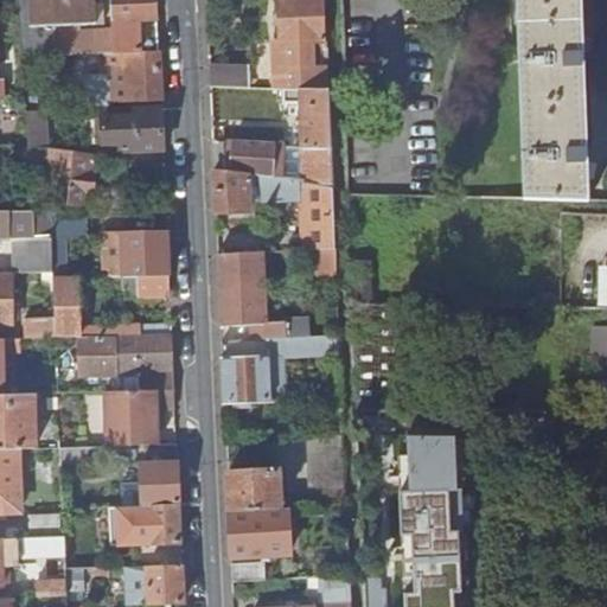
[(16,0),(19,37),(20,57),(101,53),(114,52),(113,29),(80,30),(80,24),(102,23),(101,5),(93,5),(93,0),(16,0)]
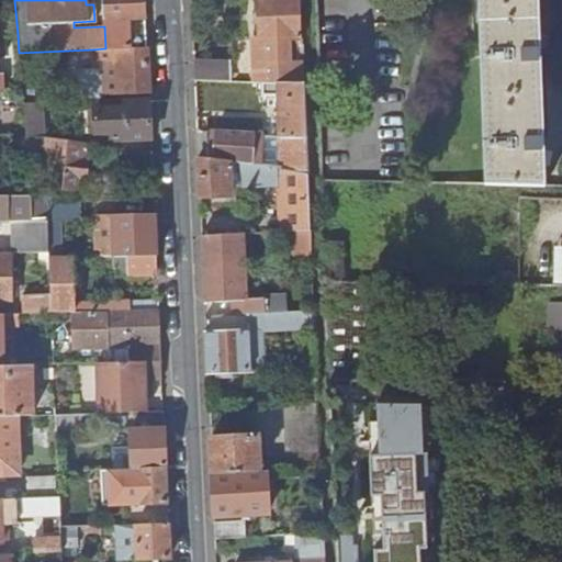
[(102,0),(104,26),(105,48),(114,48),(147,47),(144,0),(102,0)]
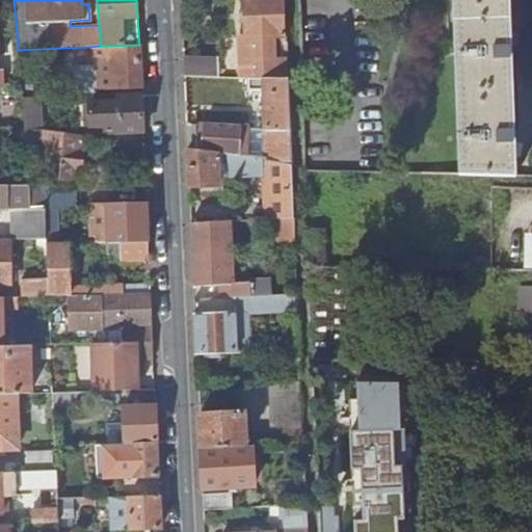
[(287,79),(284,0),(243,0),(244,35),(239,35),(241,77),(248,78),(287,79)]
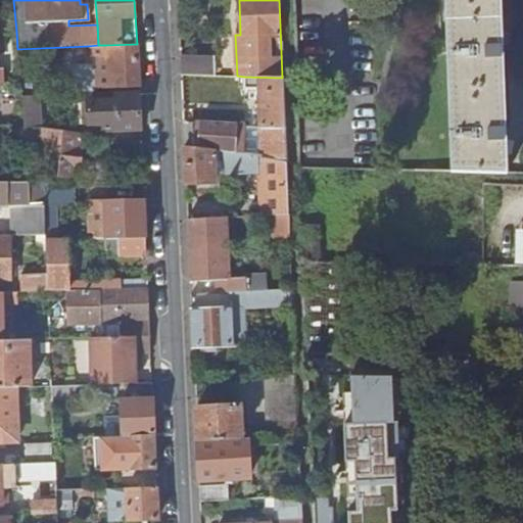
[(500,0),(444,0),(450,172),(505,174),(500,0)]
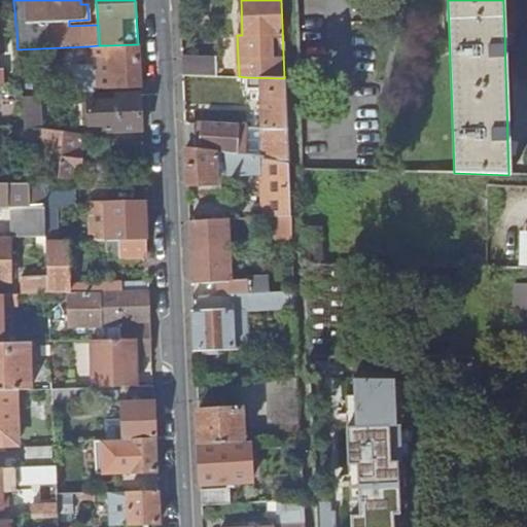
[(96,88),(139,85),(138,44),(107,45),(99,45),(88,46),(89,64),(71,66),(73,94),(92,93),(96,93),(96,88)]
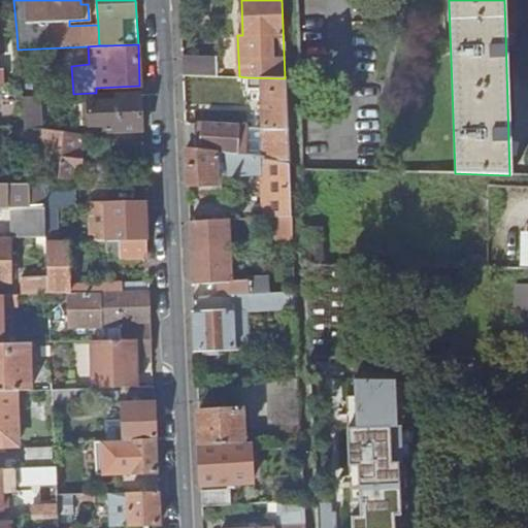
[(217,58),(182,58),(183,75),(217,76),(217,58)]
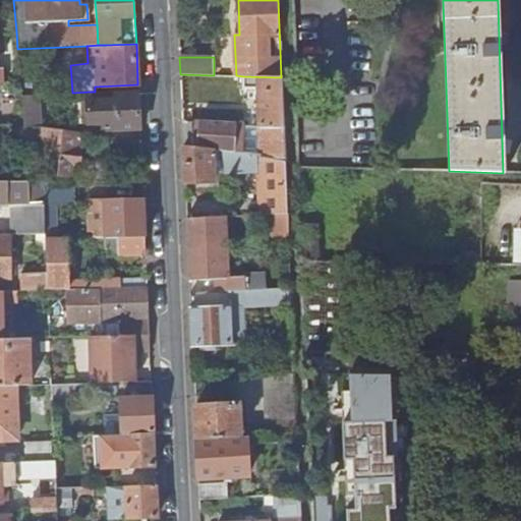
[(282,102),(281,77),(243,76),(243,88),(258,89),(259,126),(192,121),(191,148),(240,154),(256,156),(285,160),(282,102)]
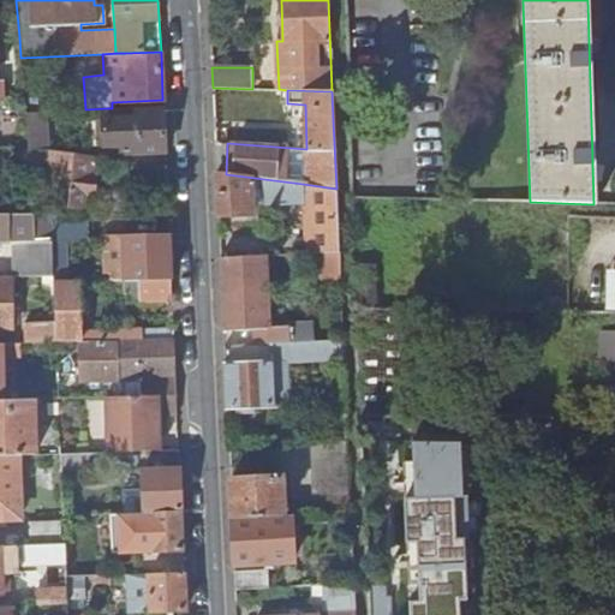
[(165,151),(163,106),(113,108),(112,108),(107,108),(109,145),(137,145),(138,151),(165,151)]
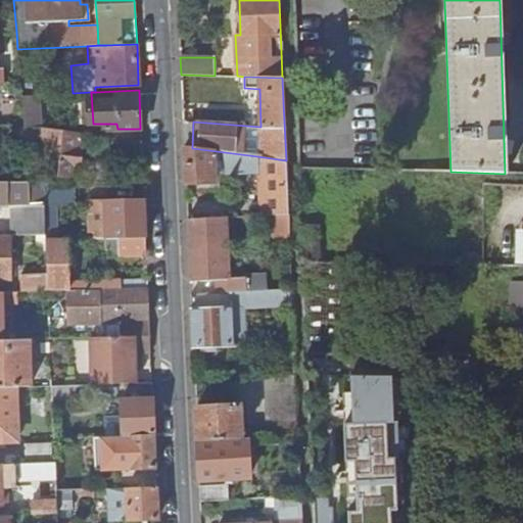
[(21,95),(24,126),(41,128),(39,94),(21,95)]
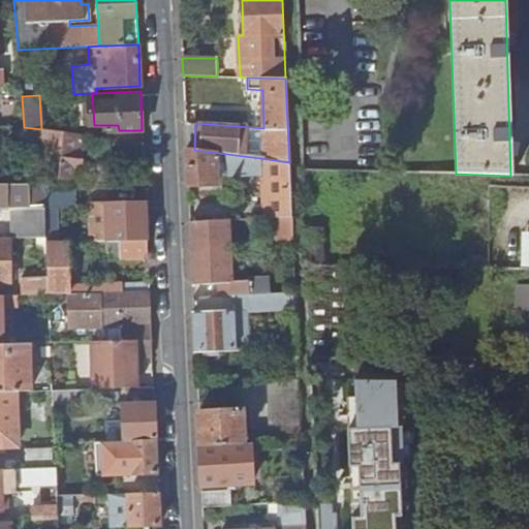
[(24,159),(42,159),(42,151),(41,129),(24,127),(23,127),(24,159)]
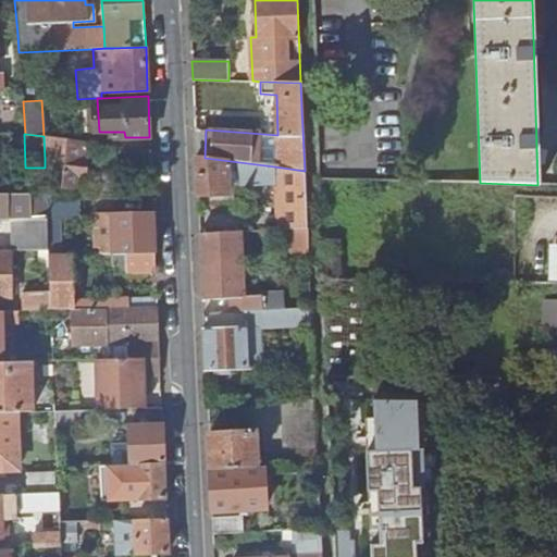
[(44,136),(45,159),(58,161),(56,185),(82,188),(84,175),(85,164),(87,141),(44,136)]
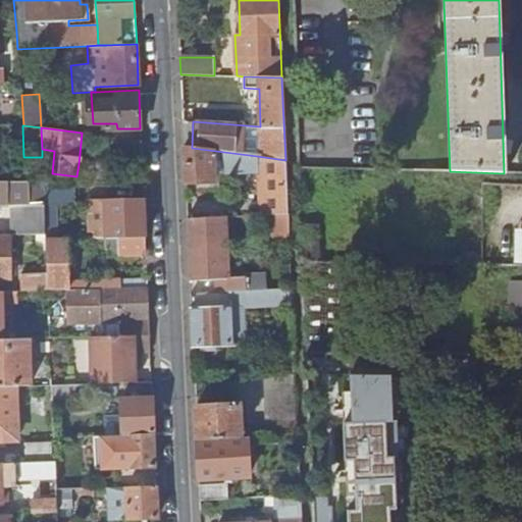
[(142,160),(141,141),(113,137),(115,157),(142,160)]
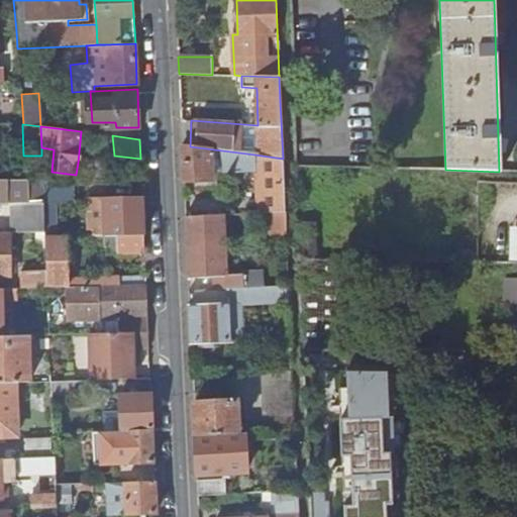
[(190,146),(182,145),(183,182),(212,182),(211,177),(211,165),(216,166),(237,168),(237,165),(238,152),(190,146)]
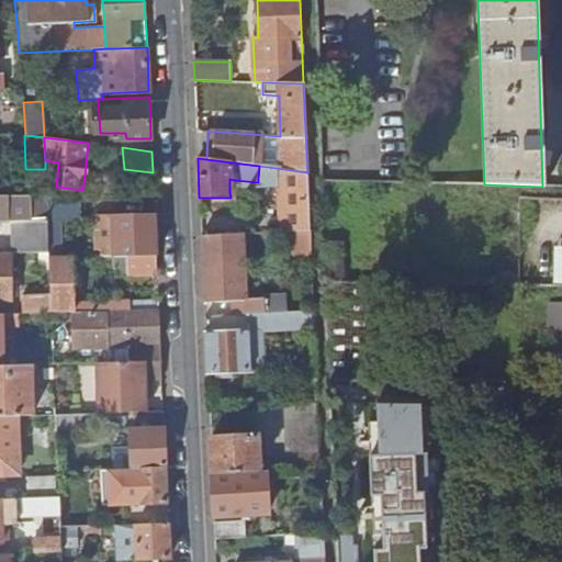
[(278,180),(277,168),(259,166),(258,179),(278,180)]
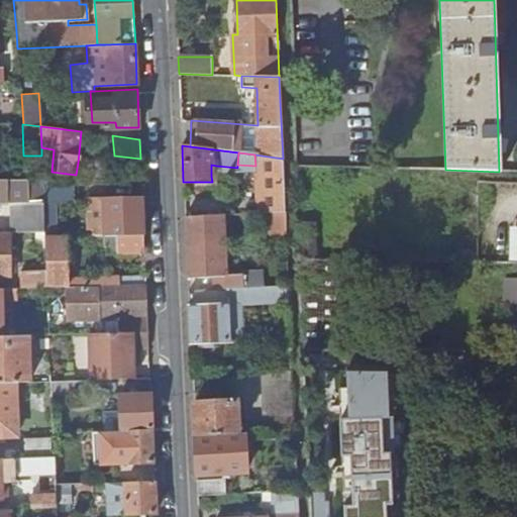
[(285,211),(283,159),(254,154),(255,166),(257,212),(266,212),(285,211)]
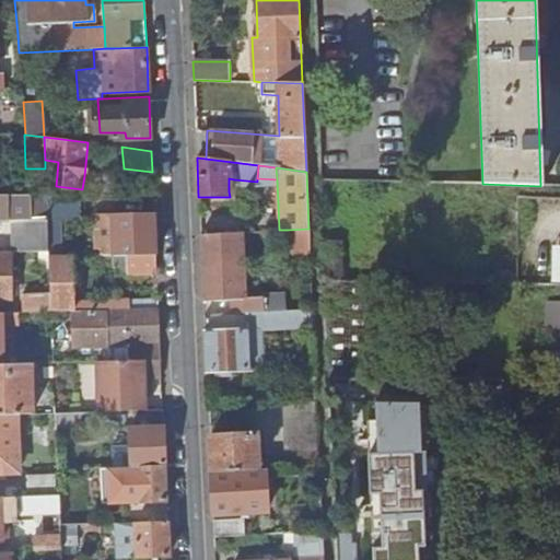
[(0,218),(10,219),(47,218),(47,200),(46,195),(0,194),(0,218)]
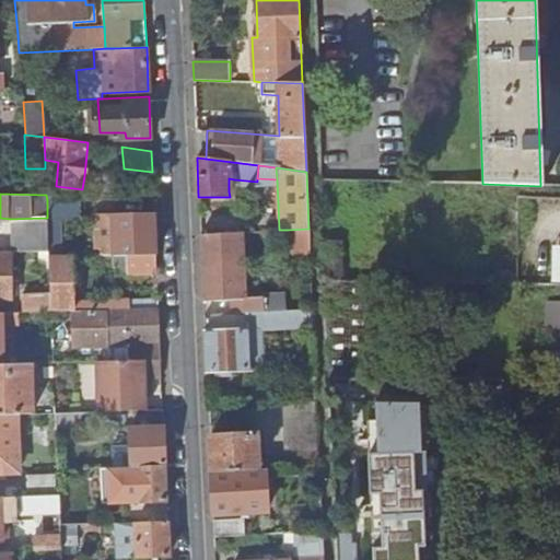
[(47,218),(49,252),(49,256),(60,256),(59,220),(78,220),(78,200),(47,200),(47,218)]
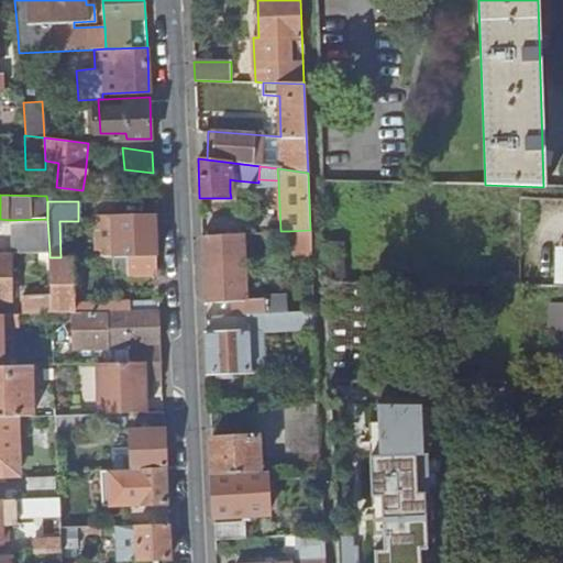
[(125,255),(156,254),(155,217),(113,217),(96,218),(97,250),(101,250),(102,256),(125,255)]
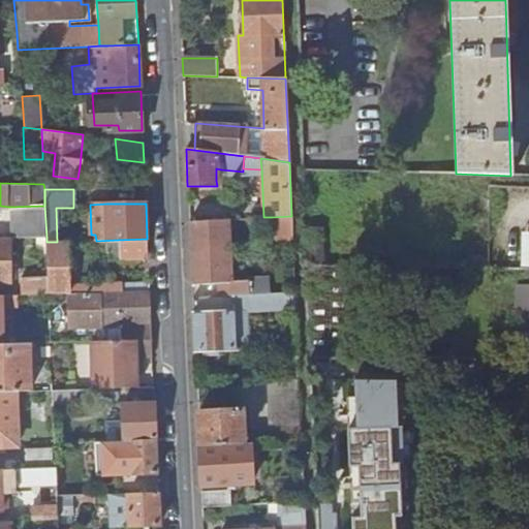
[(9,207),(9,238),(47,238),(44,206),(9,207)]
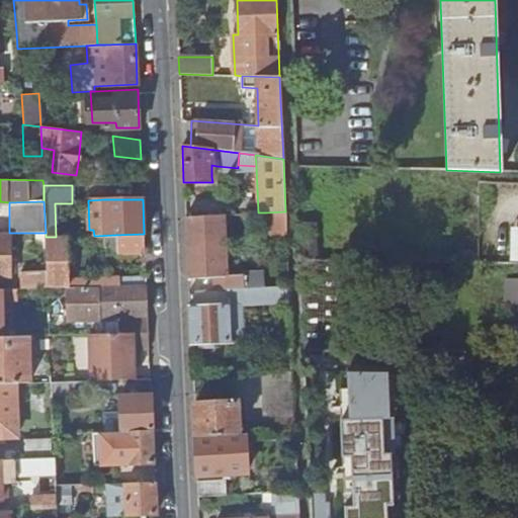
[(286,241),(285,211),(266,212),(267,235),(278,234),(279,241),(286,241)]
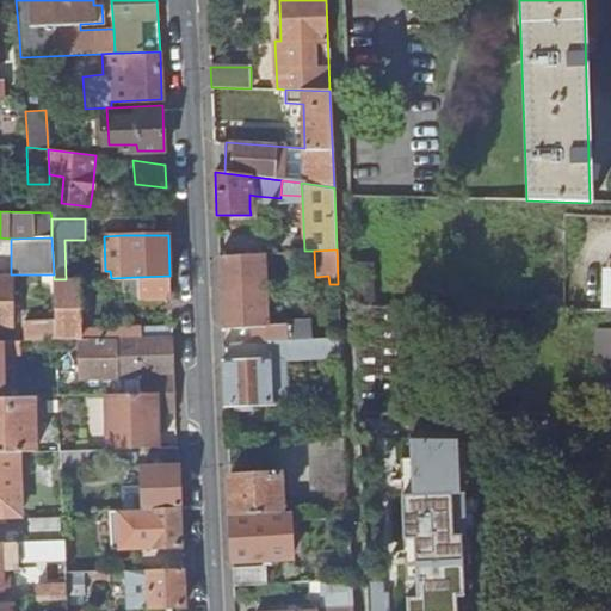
[(263,254),(218,258),(220,291),(265,289),(263,254)]
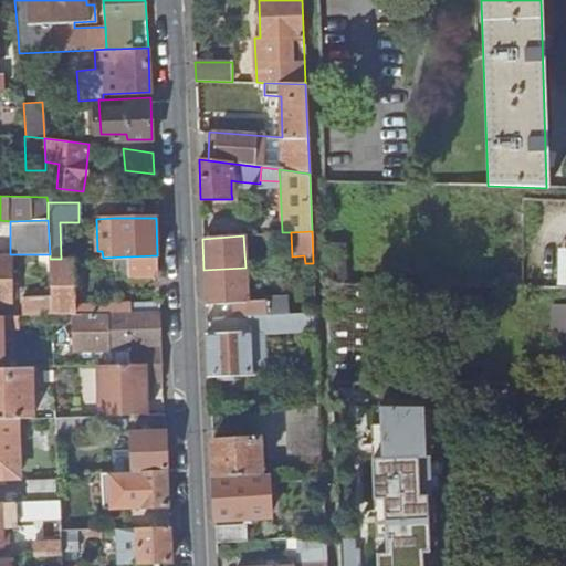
[(346,278),(345,244),(328,244),(329,279),(346,278)]
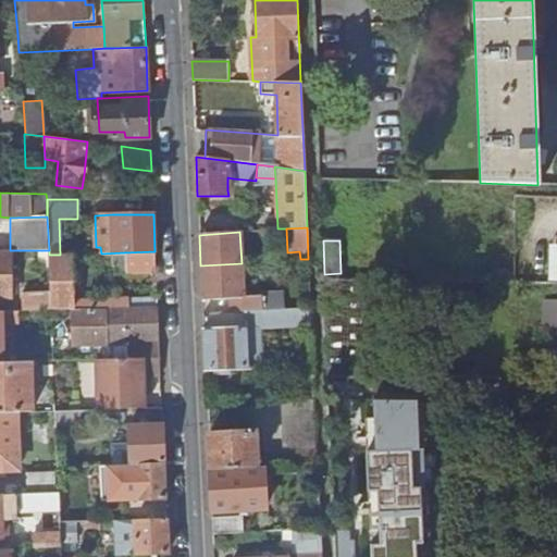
[(126,272),(156,272),(155,251),(124,252),(126,272)]
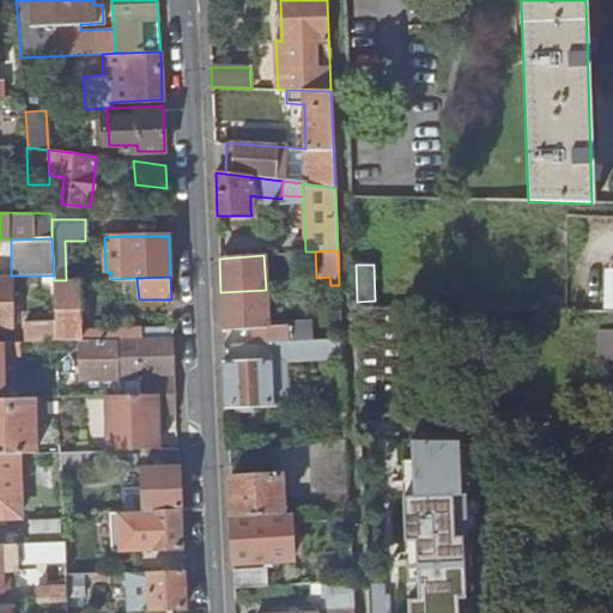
[(11,310),(11,302),(11,279),(0,279),(0,325),(11,326),(11,310)]
